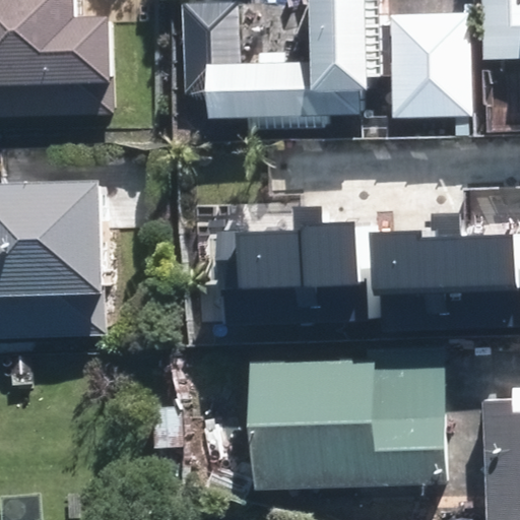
[(0,0),(0,119),(110,118),(108,18),(71,18),(70,0),(0,0)]
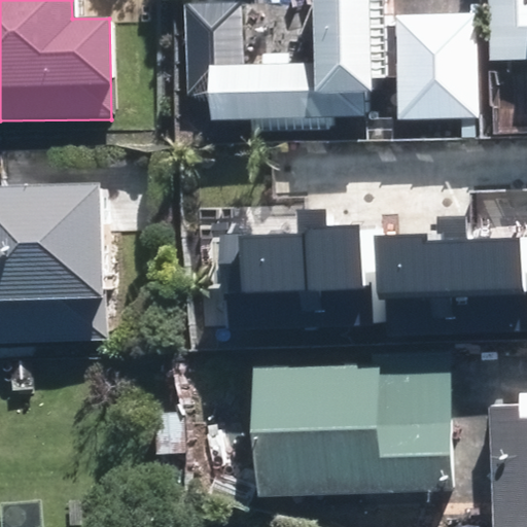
[(213,117),(366,114),(365,89),(380,88),(377,0),(321,0),(322,59),(239,61),(238,8),(181,9),(183,94),(212,93),(213,117)]
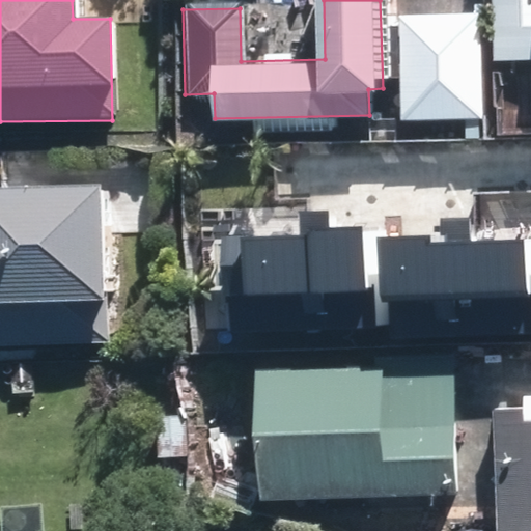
[(530,0),(488,0),(491,63),(530,61),(530,0)]
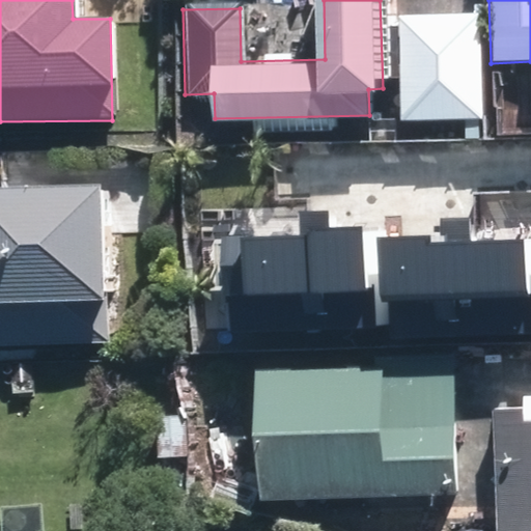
[(481,121),(480,14),(397,16),(399,123),(481,121)]
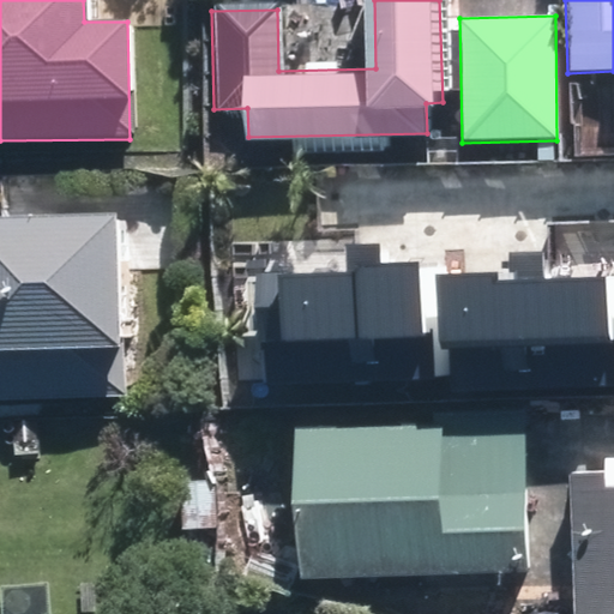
[(0,395),(120,392),(118,341),(128,341),(126,206),(0,209),(0,395)]
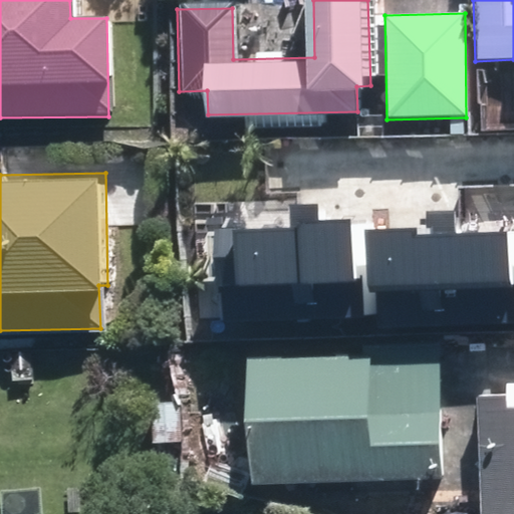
[(232,234),(235,286),(353,280),(350,223),(319,224),(318,205),(289,206),(291,231),(232,234)]
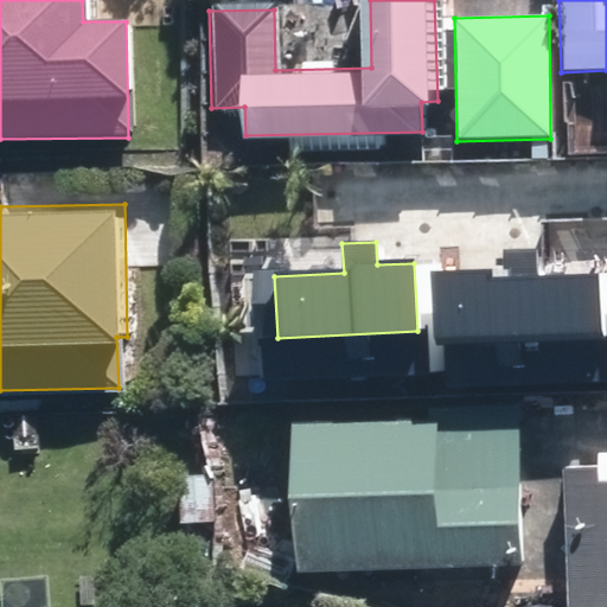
[(436,273),(439,340),(601,332),(599,275),(538,279),(537,247),(511,248),(512,280),(490,280),(490,270),(436,273)]
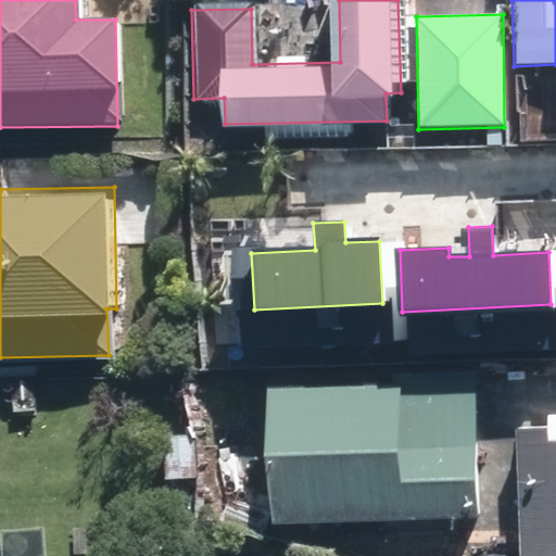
[(490,512),(485,366),(404,368),(404,378),(281,381),(286,517),(490,512)]
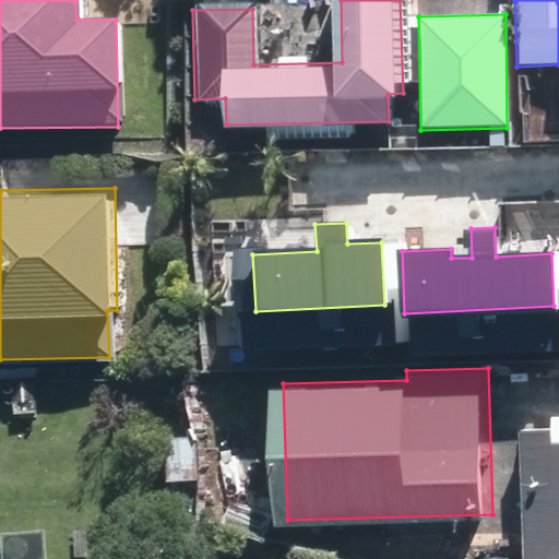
[(558,558),(558,442),(552,443),(551,427),(519,428),(522,558),(558,558)]
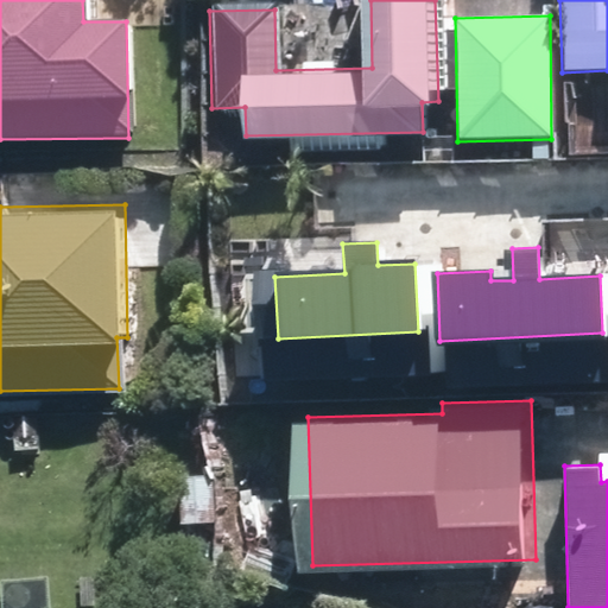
[(254,538),(247,562),(291,575),(299,551),(254,538)]
